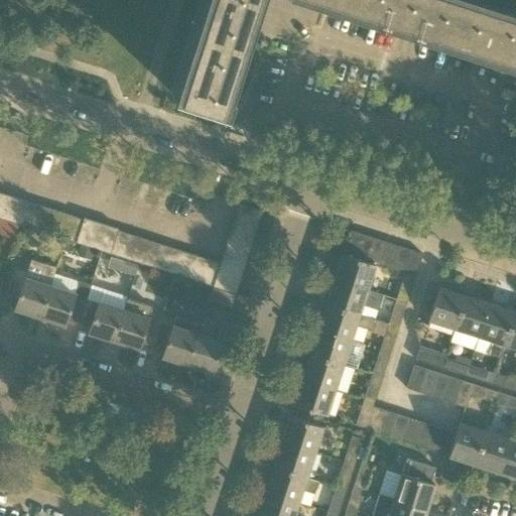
[(201,0),(171,93),(197,101),(206,104),(225,110),(225,109),(222,108),(227,93),(228,94),(228,93),(229,92),(256,7),(258,0),(313,0),(329,5),(494,58),(511,63),(515,47),(515,9),(511,8),(512,6),(510,6),(491,0),(201,0)]
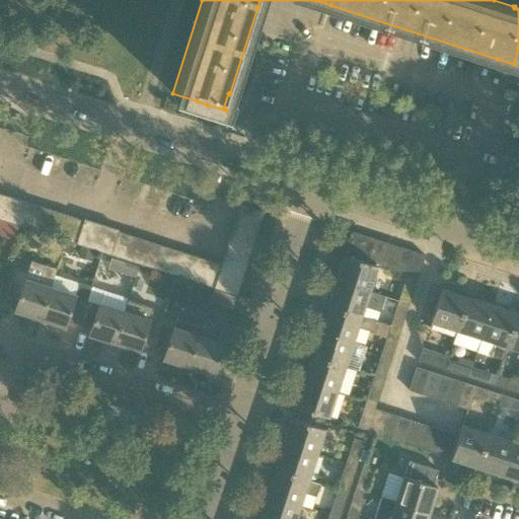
[(0,206),(0,219),(7,222),(15,199),(3,195),(0,206)]
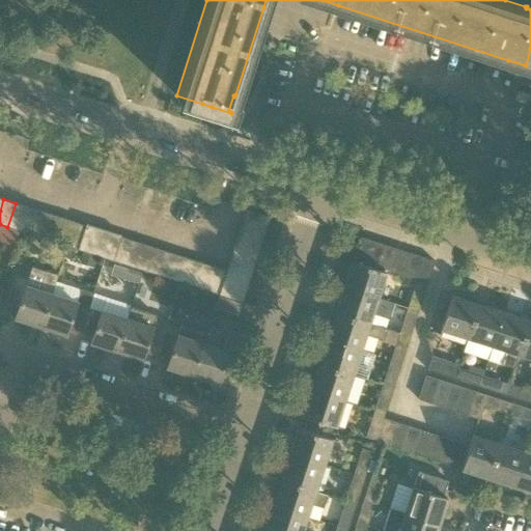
[(27,207),(16,203),(7,227),(20,231),(27,207)]
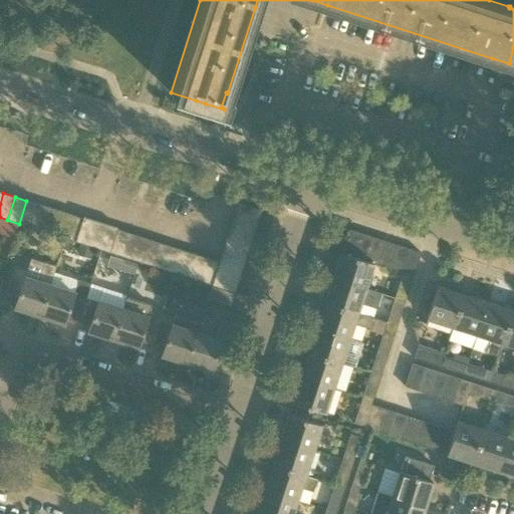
[(19,224),(30,227),(37,204),(26,201),(19,224)]
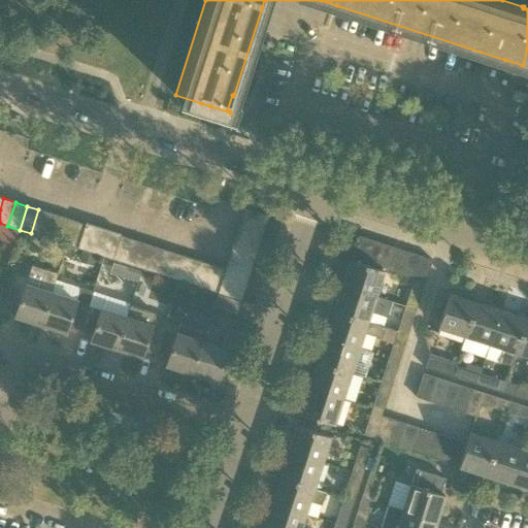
[(269,217),(244,208),(241,221),(265,228),(269,217)]
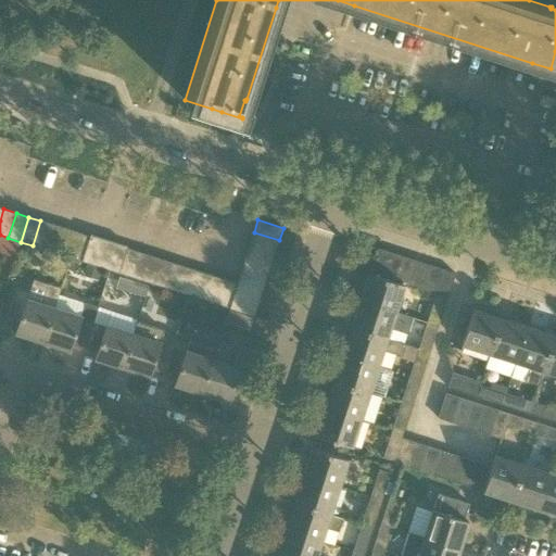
[(53,225),(40,220),(33,245),(45,250),(53,225)]
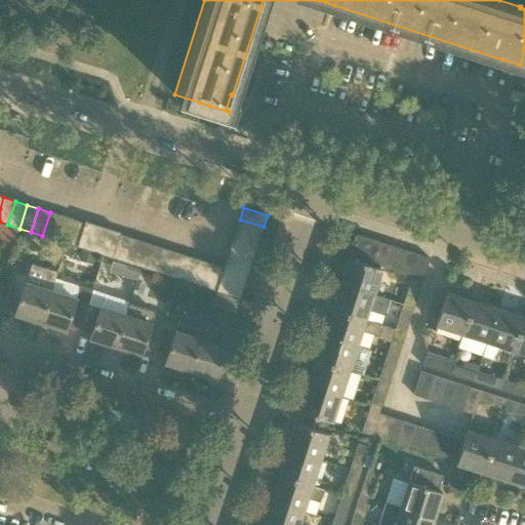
[(42,236),(54,240),(62,215),(50,212),(42,236)]
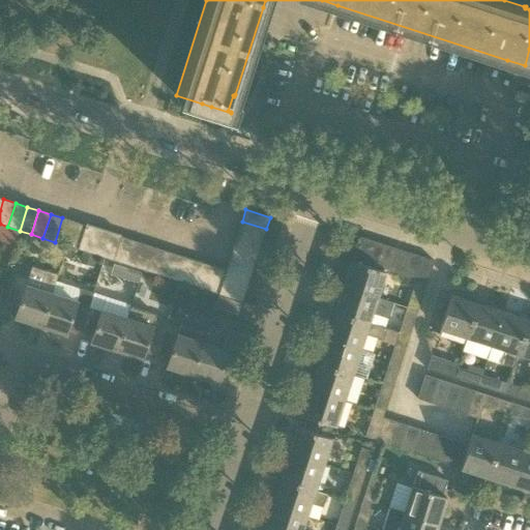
[(74,222),(62,217),(55,242),(66,245),(74,222)]
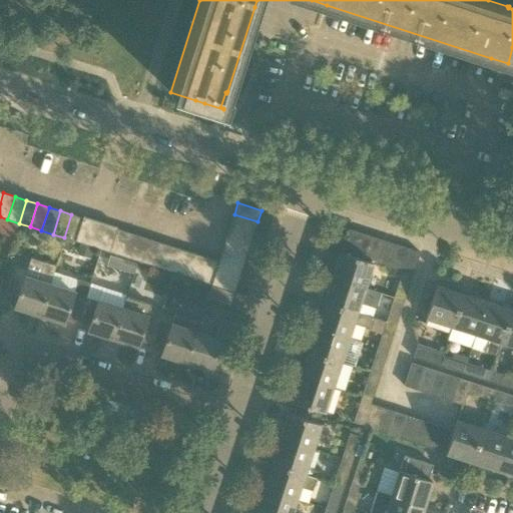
[(64,237),(75,241),(83,218),(71,214),(64,237)]
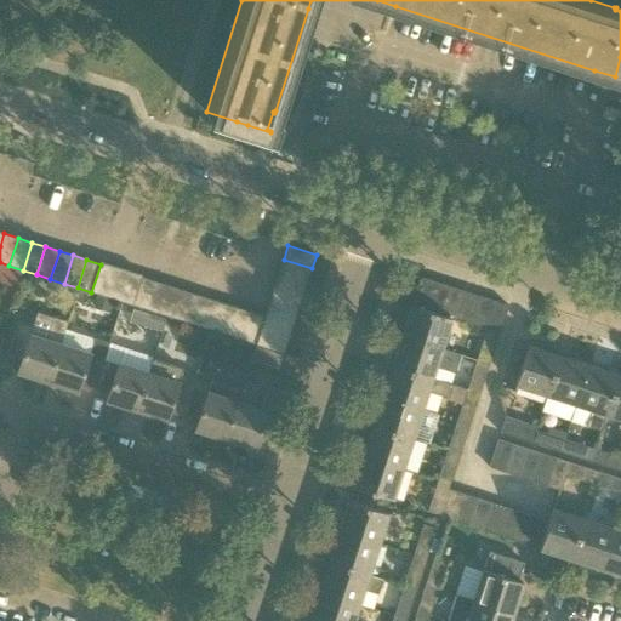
[(312,268),(284,260),(279,273),(307,283),(312,268)]
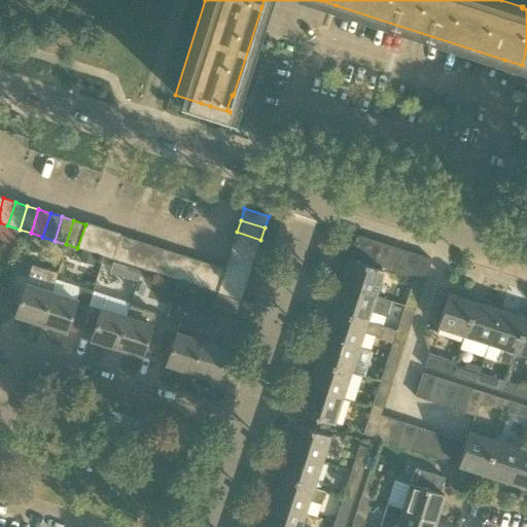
[(85,222),(85,224),(77,248),(83,250),(90,252),(98,226),(85,222)]
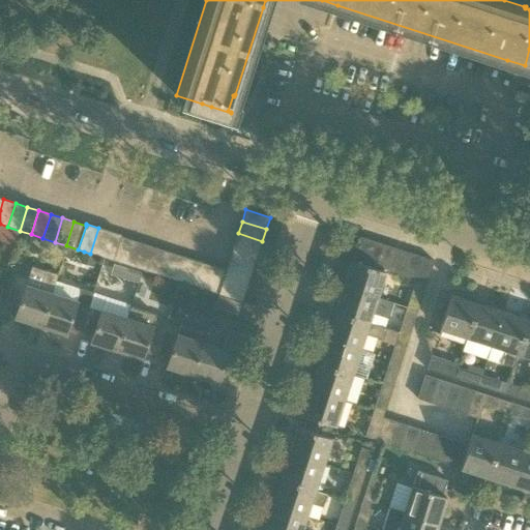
[(96,256),(101,257),(110,231),(98,228),(90,254),(96,256)]
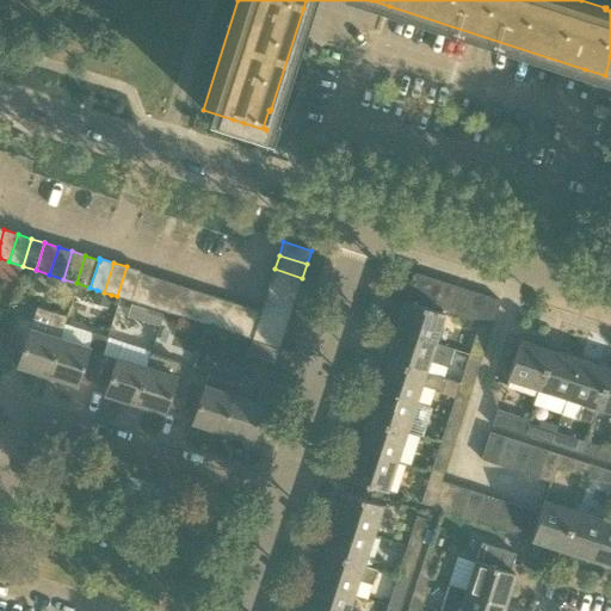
[(127,266),(117,296),(130,301),(140,273),(140,271),(127,266)]
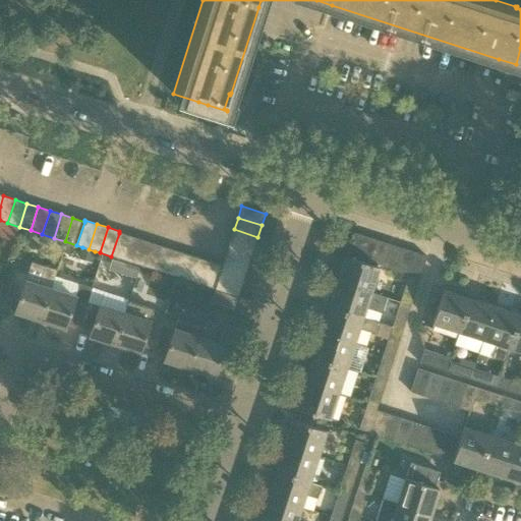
[(234,229),(233,233),(230,241),(254,248),(257,237),(234,229)]
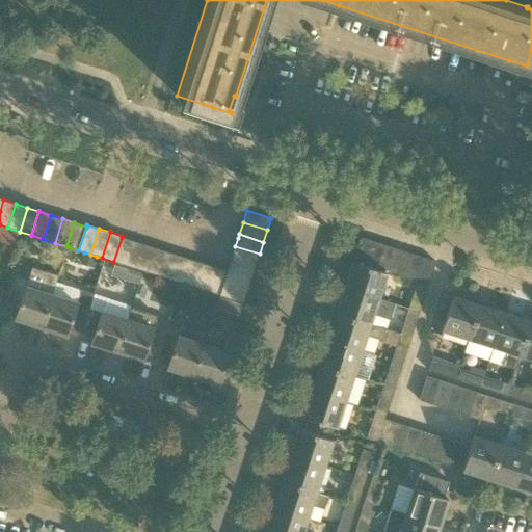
[(113,262),(125,265),(133,241),(122,238),(113,262)]
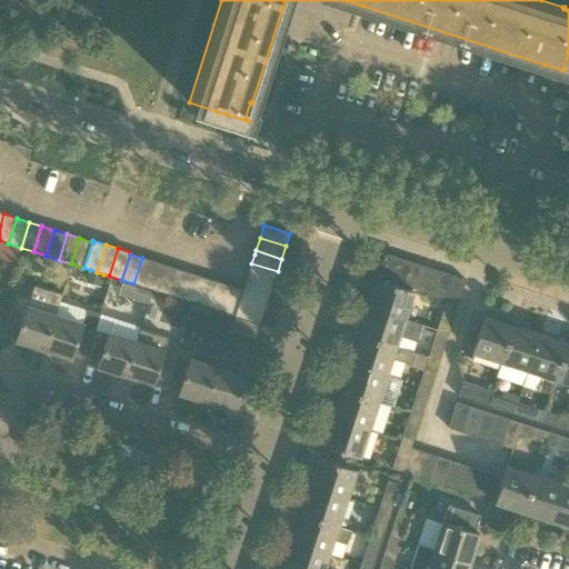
[(400,259),(387,255),(379,280),(392,285),(400,259)]
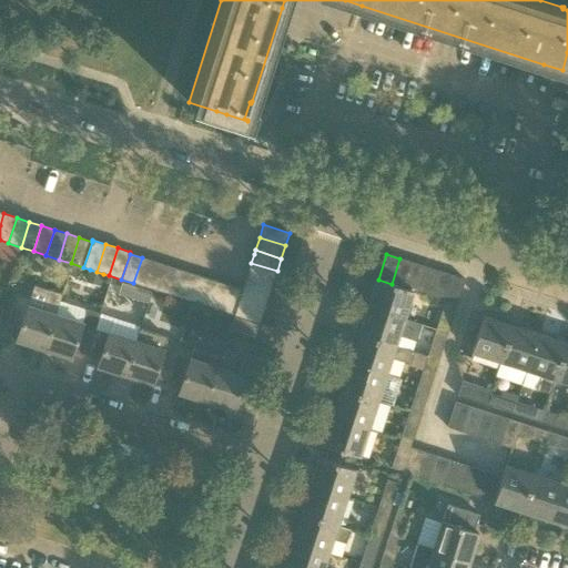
[(142,257),(133,283),(146,287),(154,262),(142,257)]
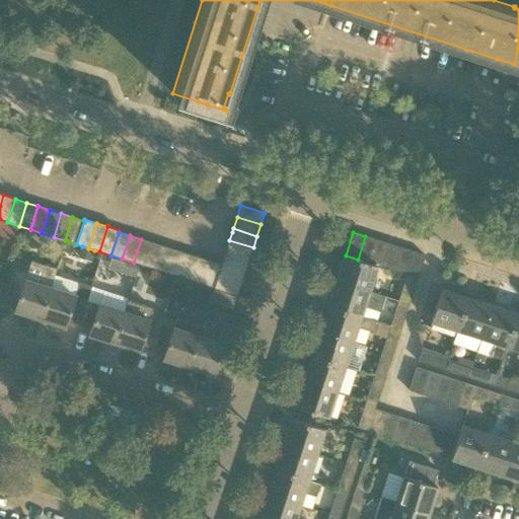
[(369,263),(377,240),(365,236),(358,260),(369,263)]
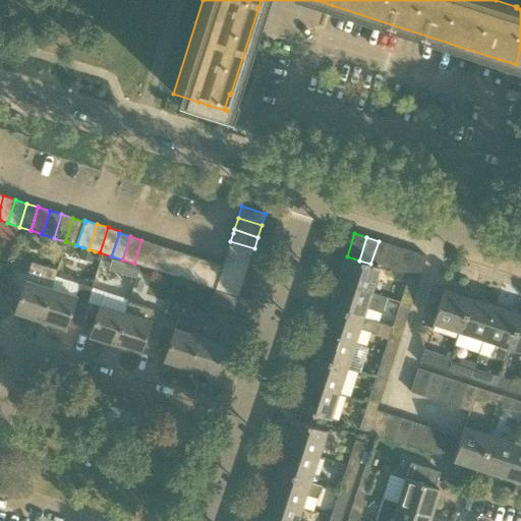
[(134,264),(146,268),(154,243),(141,240),(134,264)]
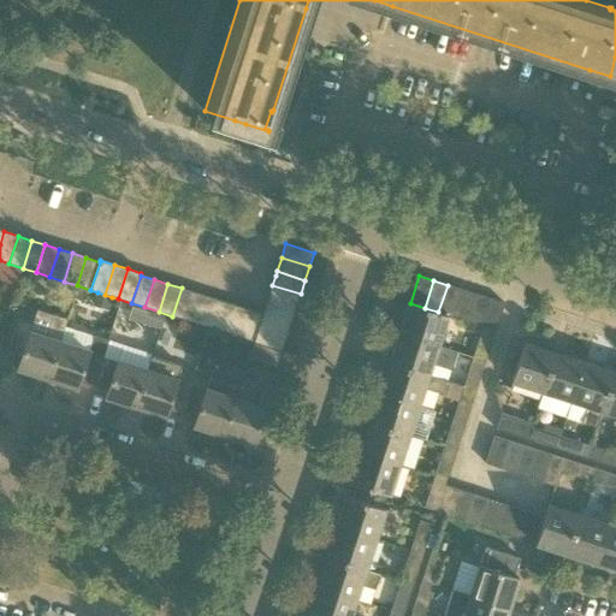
[(301,294),(272,285),(268,298),(296,307),(301,294)]
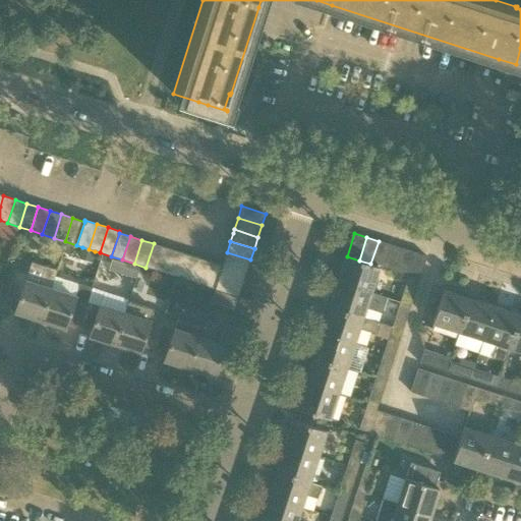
[(383,268),(390,244),(379,241),(370,264),(383,268)]
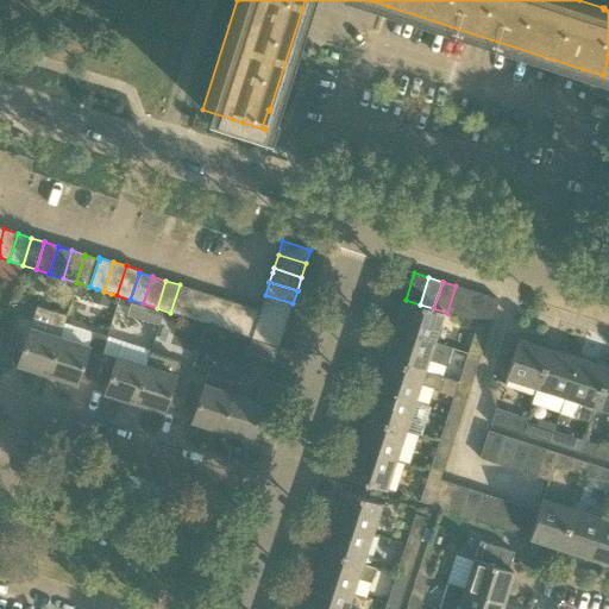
[(180,284),(170,313),(183,316),(193,289),(180,284)]
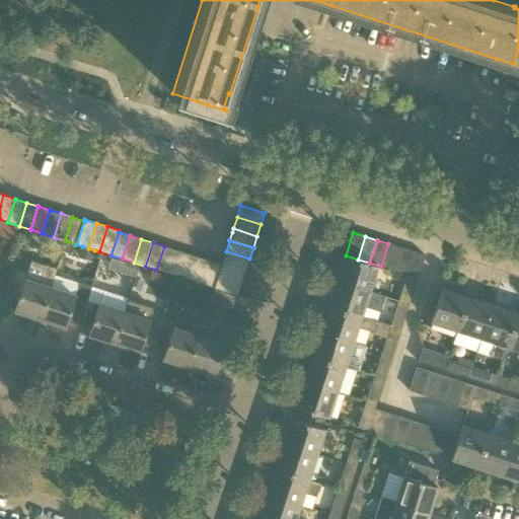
[(392,271),(400,247),(388,243),(381,267),(392,271)]
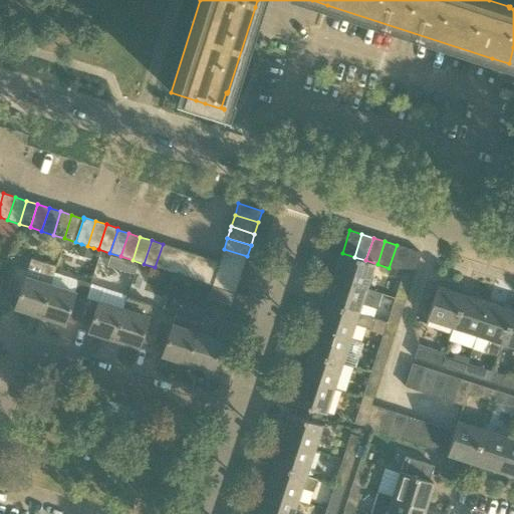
[(93,248),(87,246),(81,244),(77,256),(90,260),(93,248)]
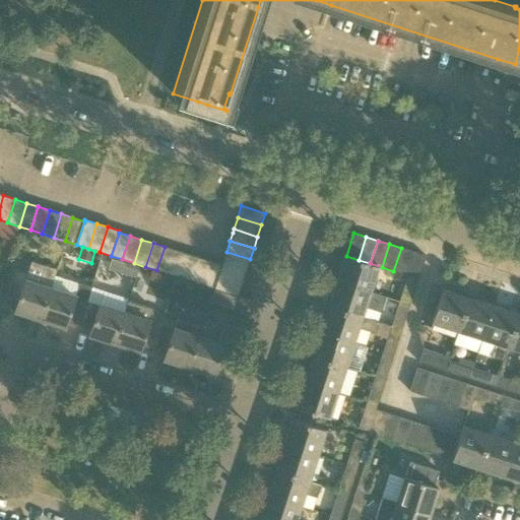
[(156,270),(169,274),(176,251),(165,247),(156,270)]
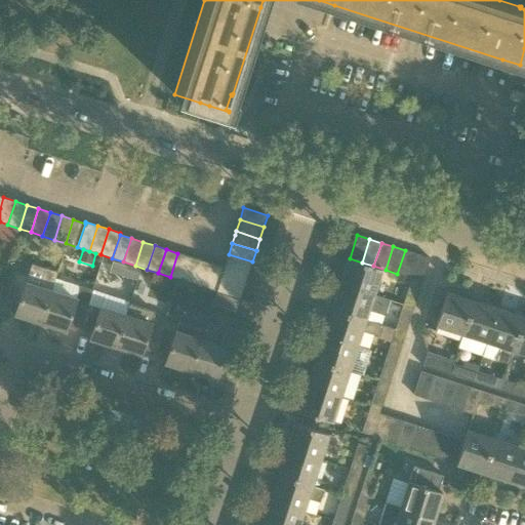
[(409,278),(417,254),(405,250),(397,274),(409,278)]
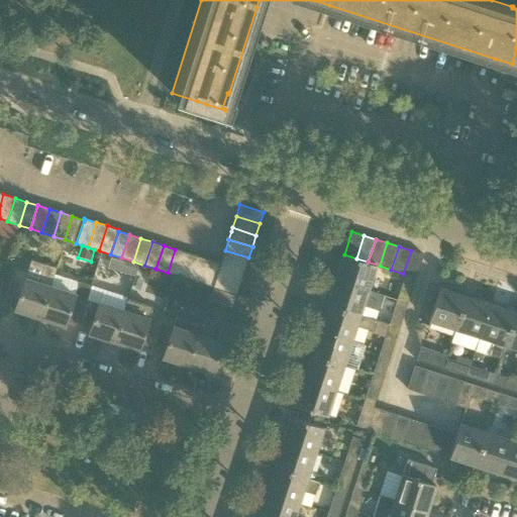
[(175,249),(168,273),(179,276),(186,252),(175,249)]
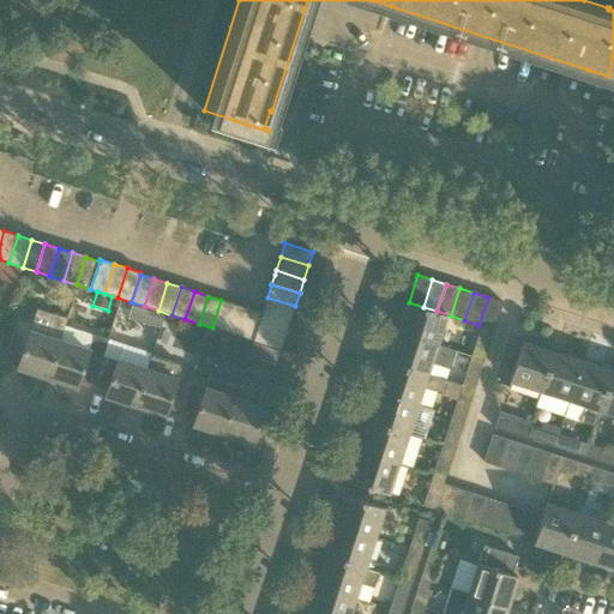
[(268,298),(265,302),(263,311),(290,320),(295,306),(268,298)]
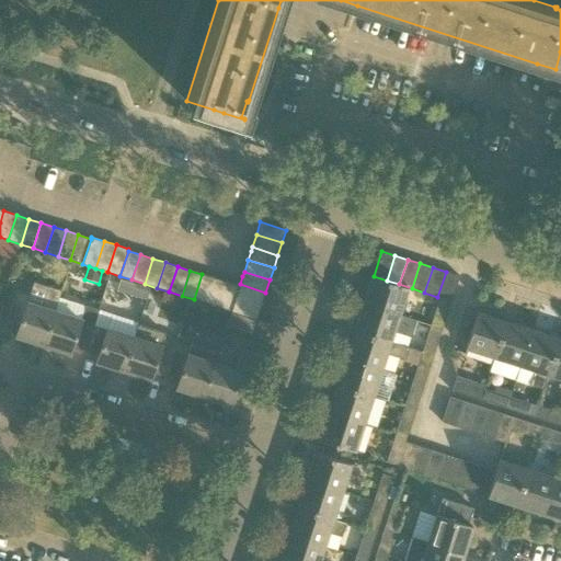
[(437,297),(451,301),(459,276),(446,272),(437,297)]
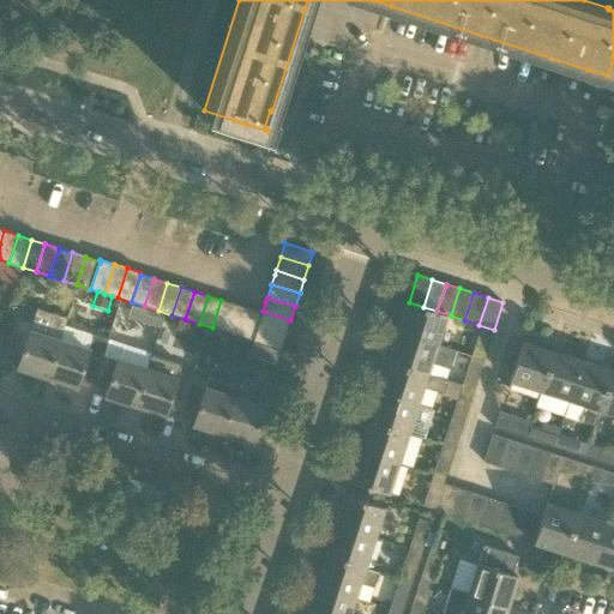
[(212,327),(226,332),(235,305),(221,300),(212,327)]
